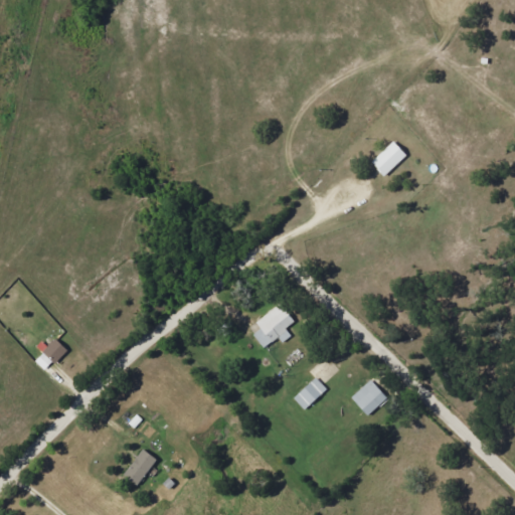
[(406,156),(393,142),(371,163),(384,177),(406,156)]
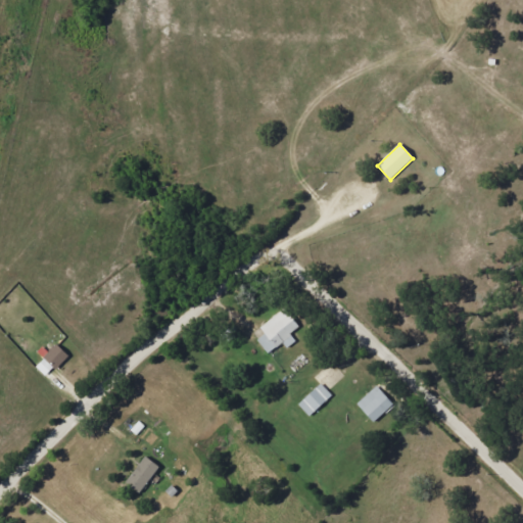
[(259,327),(265,334),(256,340),(268,354),(283,343),(286,348),(295,341),(290,334),(299,327),(285,308),(259,327)]
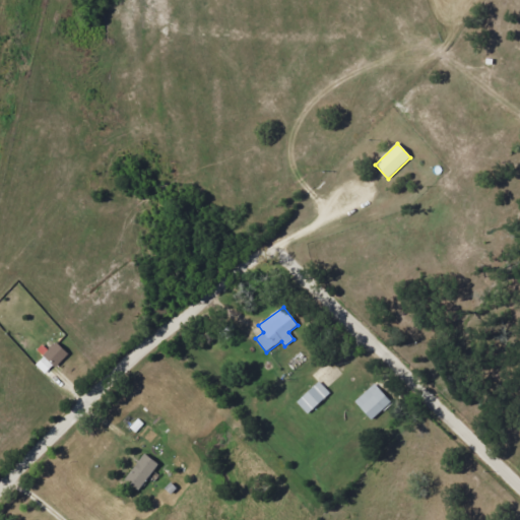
[(43,354),(54,368),(68,355),(57,342),(43,354)]
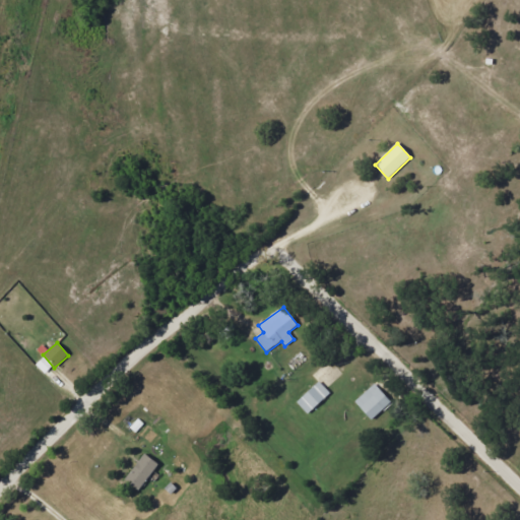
[(371,420),(391,402),(374,384),(354,402),(371,420)]
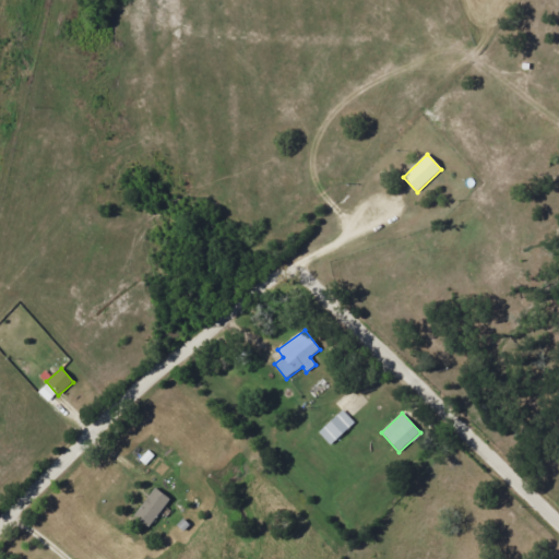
[(150,528),(169,499),(154,488),(133,518),(150,528)]
